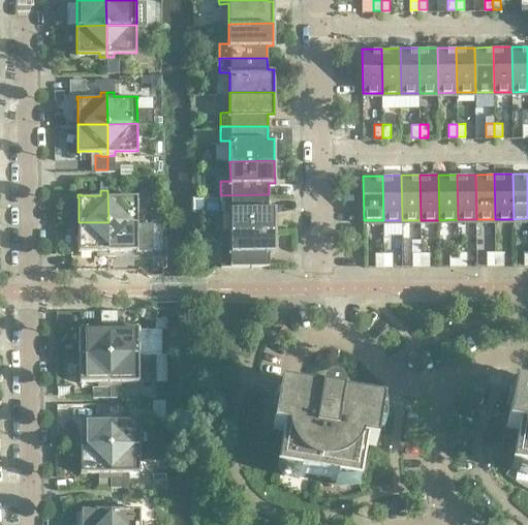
[(137,222),(137,196),(138,196),(137,194),(135,194),(115,194),(115,190),(107,190),(109,222),(137,222)]
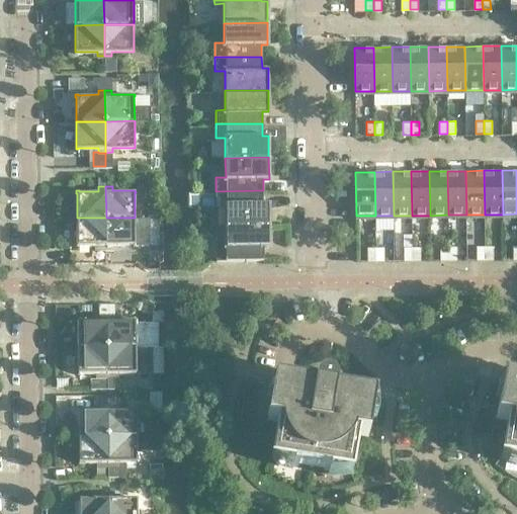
[(269,225),(269,202),(263,202),(263,190),(216,191),(216,205),(226,205),(226,225),(269,225)]
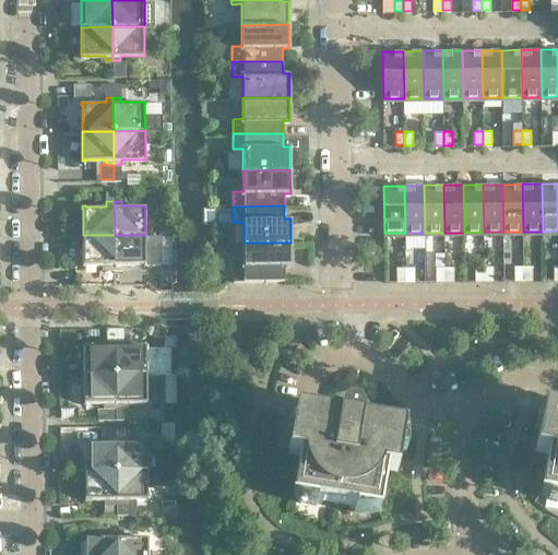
[(115,269),(115,235),(83,235),(83,261),(83,264),(85,264),(85,263),(107,263),(107,269),(115,269)]
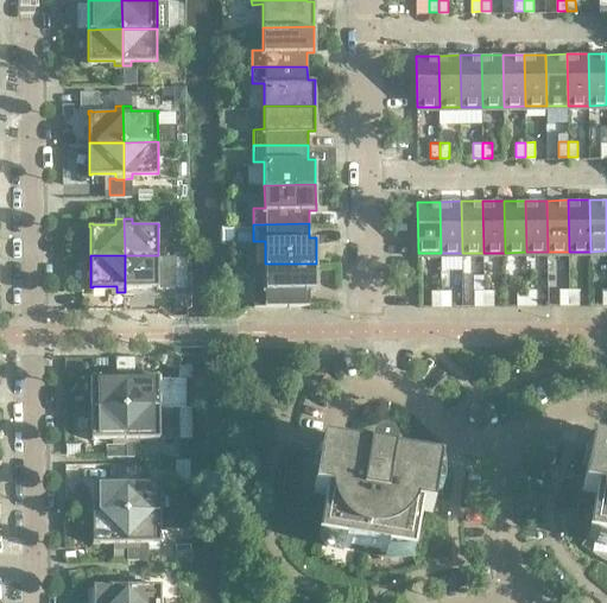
[(159,284),(158,255),(125,255),(125,292),(133,292),(133,286),(157,286),(159,286),(159,284)]
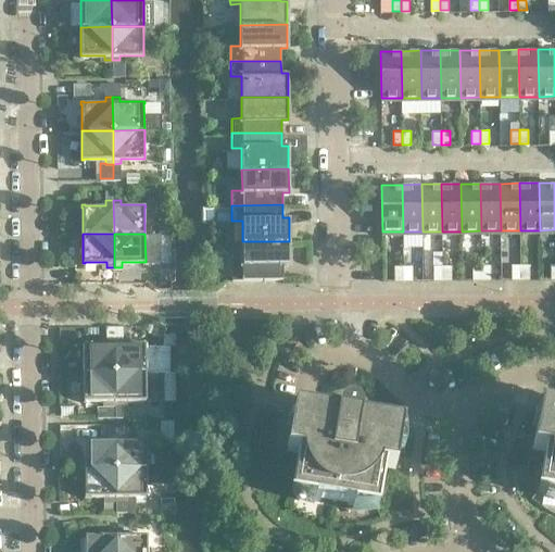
[(289,264),(289,241),(242,241),(242,262),(232,262),(232,278),(282,278),(282,264),(289,264)]
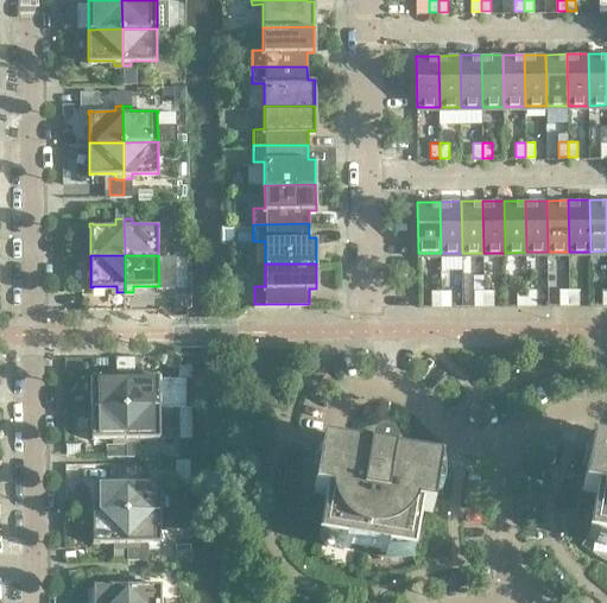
[(536,303),(536,287),(526,289),(526,303),(536,303)]
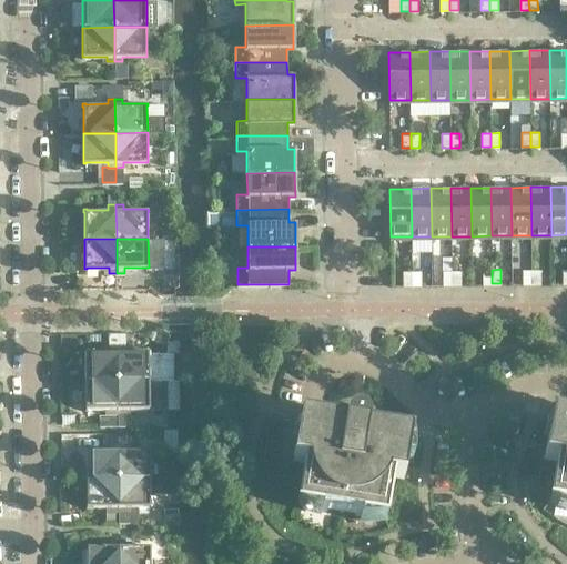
[(532,283),(532,269),(523,269),(523,283),(532,283)]
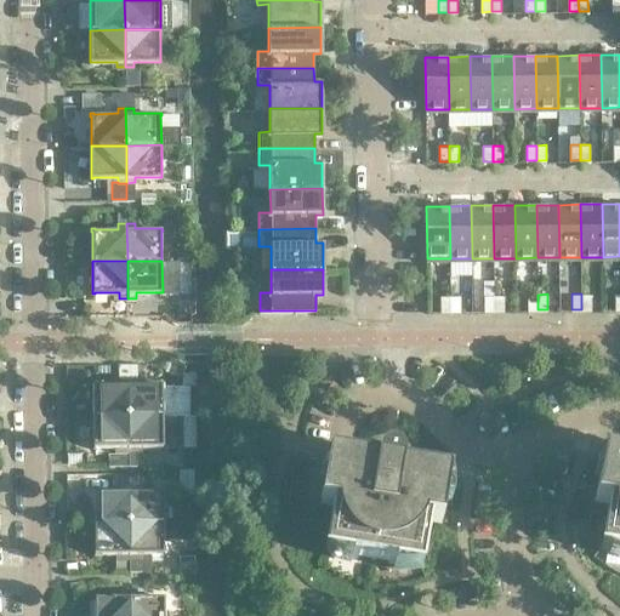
[(591,309),(591,294),(581,294),(581,309),(591,309)]
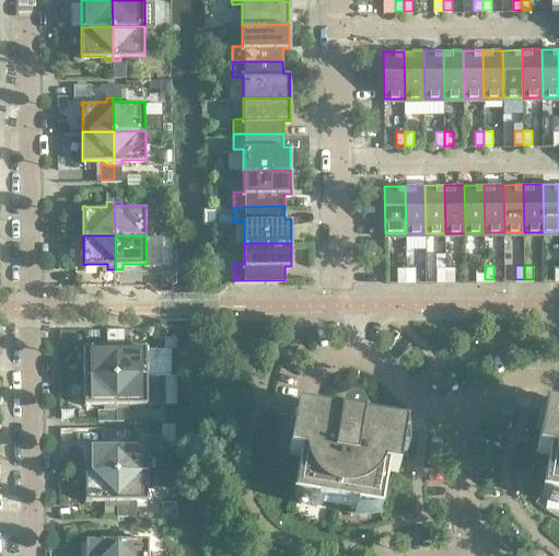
[(406,280),(406,266),(397,266),(397,280),(406,280)]
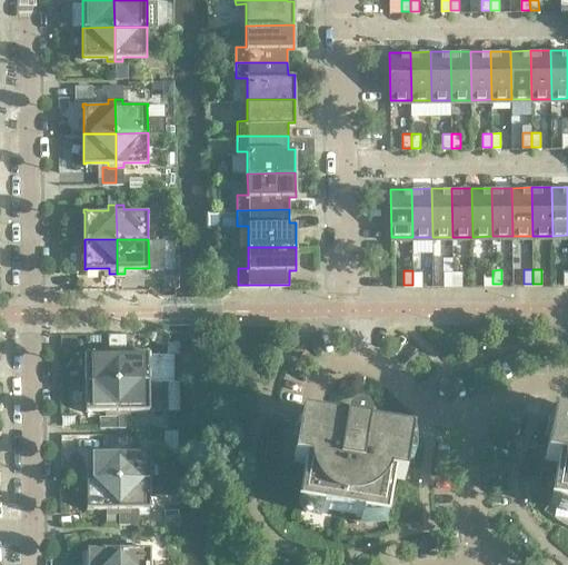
[(421,285),(421,270),(412,270),(412,285),(421,285)]
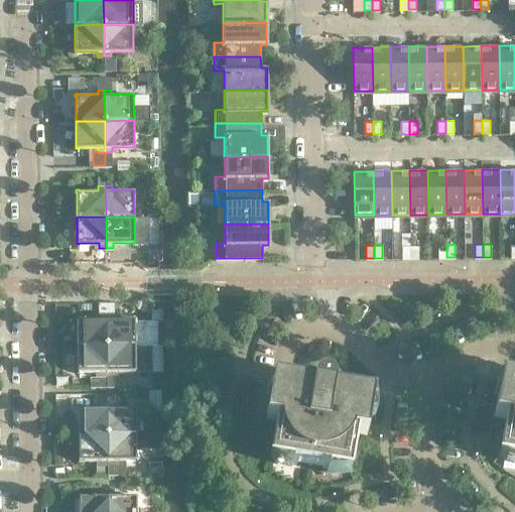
[(410,258),(410,245),(402,245),(402,258),(410,258)]
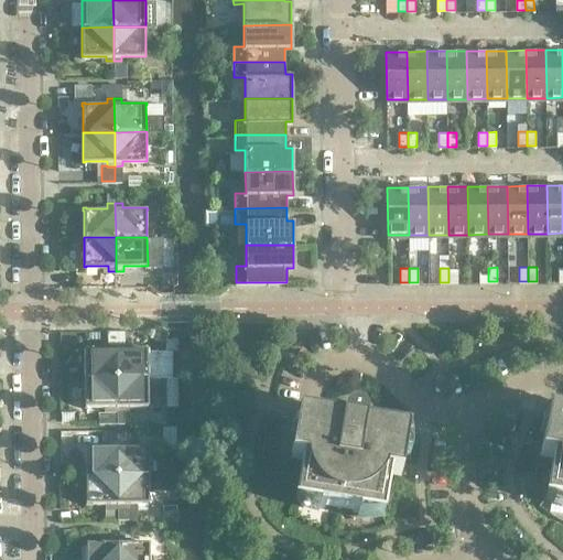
[(457,282),(457,268),(448,268),(448,282),(457,282)]
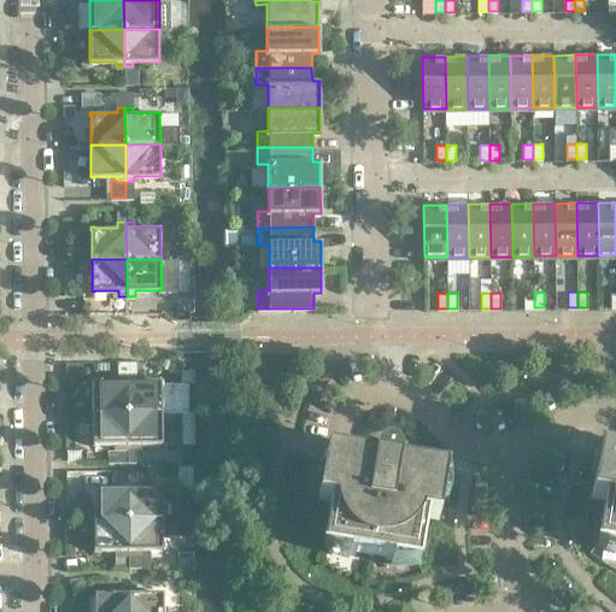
[(534,307),(534,293),(524,293),(524,307),(534,307)]
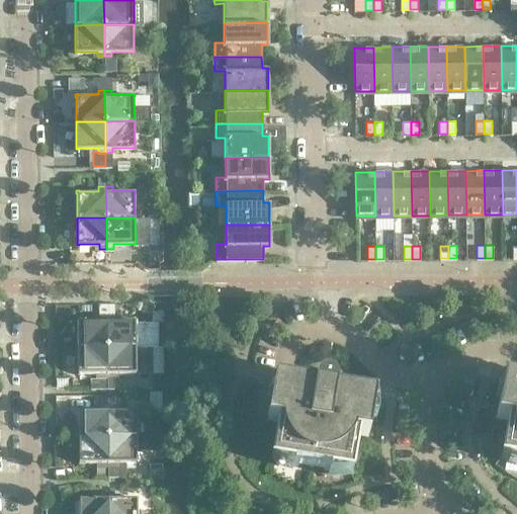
[(107,345),(107,314),(100,314),(100,319),(80,319),(77,319),(77,321),(78,321),(78,345),(107,345)]
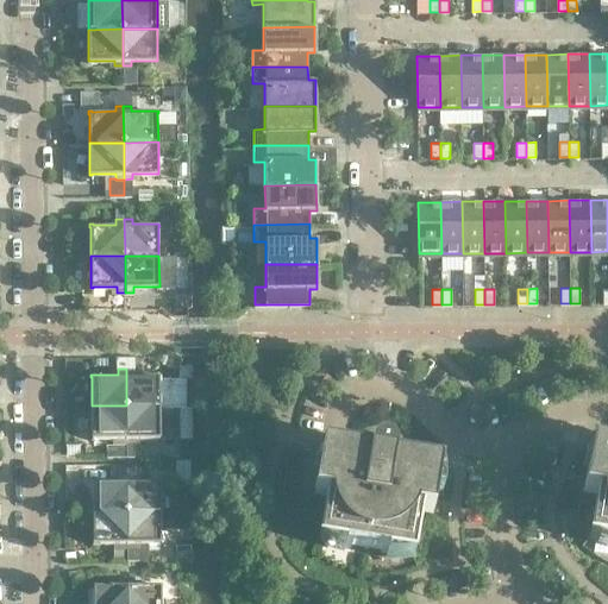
[(161,406),(160,377),(161,377),(161,373),(157,373),(157,375),(135,375),(135,369),(126,369),(126,406),(161,406)]
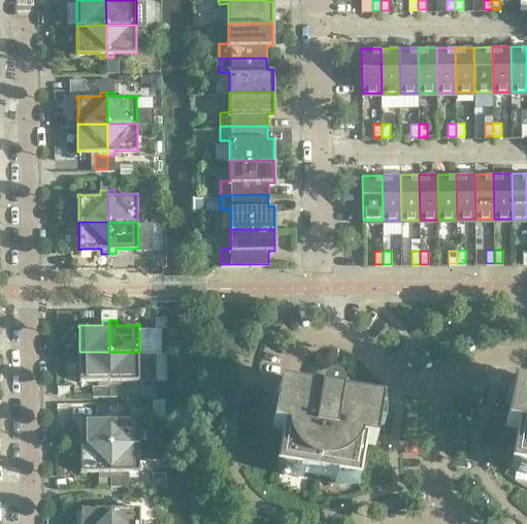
[(109,384),(109,352),(79,352),(79,378),(79,380),(81,380),(102,380),(102,384),(109,384)]
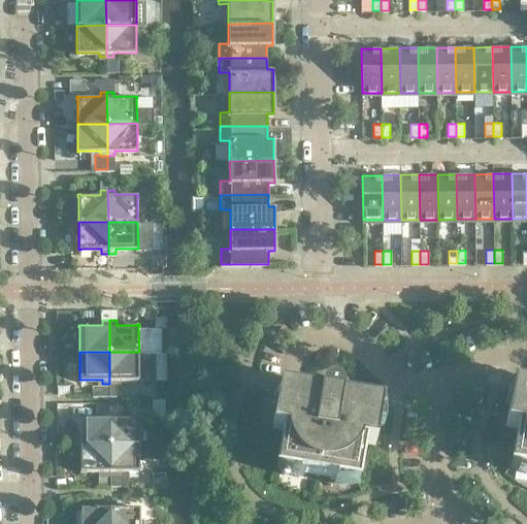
[(139,377),(139,352),(109,352),(109,384),(117,384),(117,380),(137,380),(139,380),(139,377)]
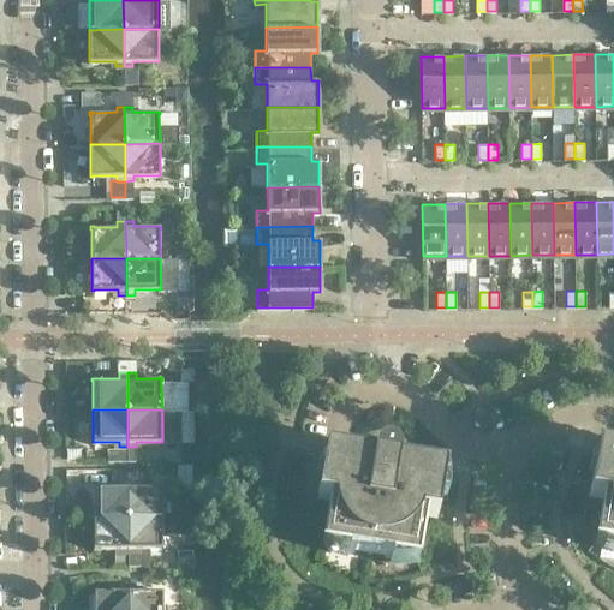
[(437,515),(441,492),(446,494),(447,491),(447,486),(447,482),(447,477),(440,478),(442,467),(403,460),(403,459),(403,458),(403,455),(403,454),(401,453),(400,450),(399,448),(397,444),(393,443),(391,442),(388,441),(385,441),(382,441),(381,441),(377,442),(375,444),(373,447),(370,448),(369,452),(368,454),(368,455),(328,448),(327,459),(321,456),(320,461),(319,462),(317,467),(316,472),(321,473),(317,496),(331,498),(323,540),(349,545),(349,549),(391,556),(392,552),(417,556),(424,514),(437,515)]
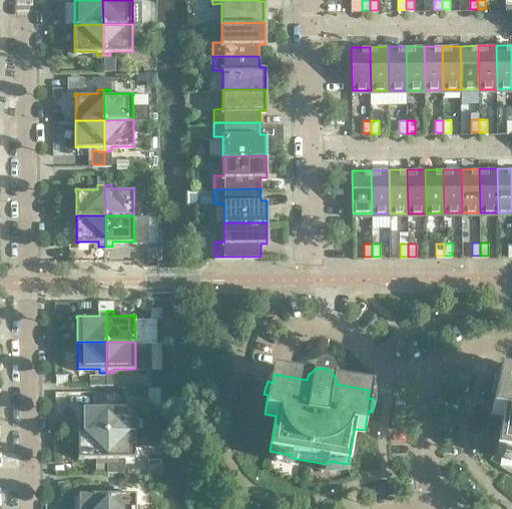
[(511,374),(501,372),(500,381),(495,379),(494,381),(492,385),(491,388),(491,392),(495,393),(492,412),(503,414),(497,449),(511,452),(511,374)]
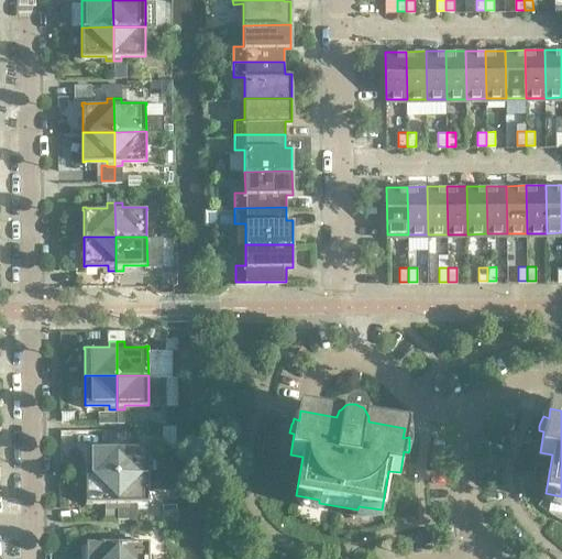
[(117,438),(109,438),(109,444),(88,444),(85,444),(85,446),(86,446),(86,472),(118,472),(117,438)]
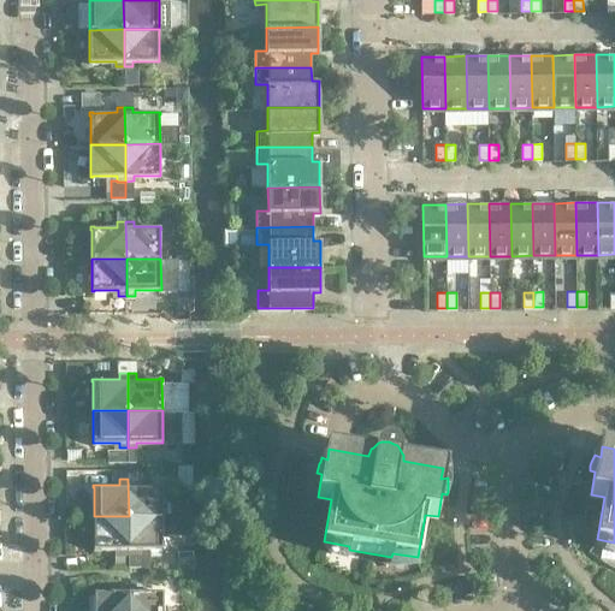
[(163,516),(163,487),(164,487),(164,484),(160,484),(160,485),(136,485),(136,479),(128,479),(129,516),(163,516)]
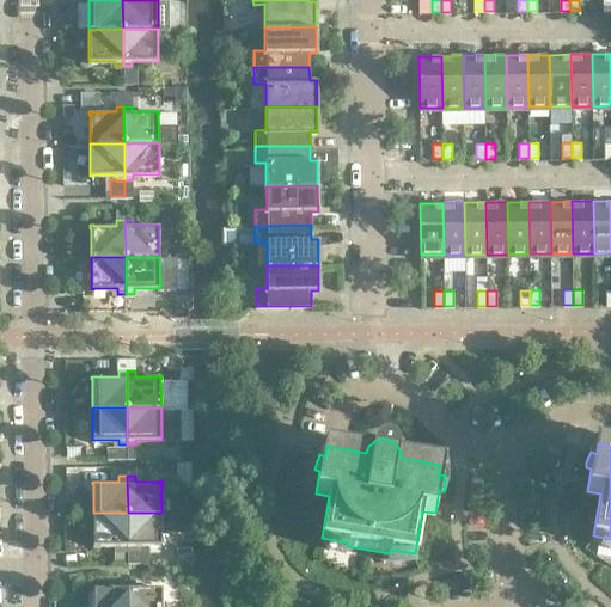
[(128,550),(128,513),(93,513),(93,543),(93,545),(96,545),(120,545),(120,550),(128,550)]
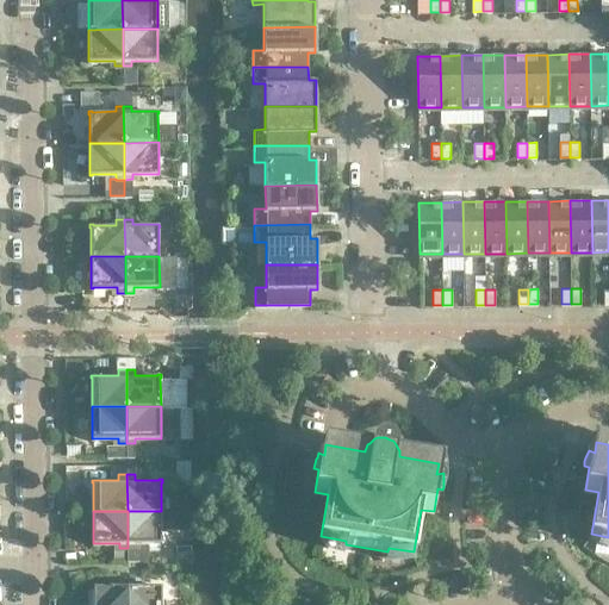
[(162,540),(161,511),(128,511),(128,548),(136,548),(136,543),(160,542),(160,543),(162,543),(162,540)]
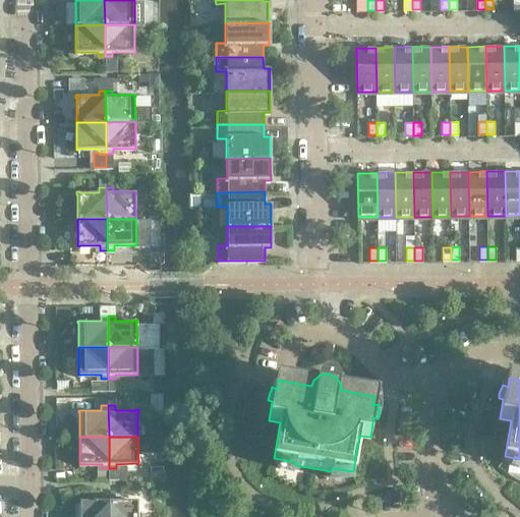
[(109,516),(109,495),(102,495),(102,500),(81,500),(79,500),(79,502),(79,516),(109,516)]
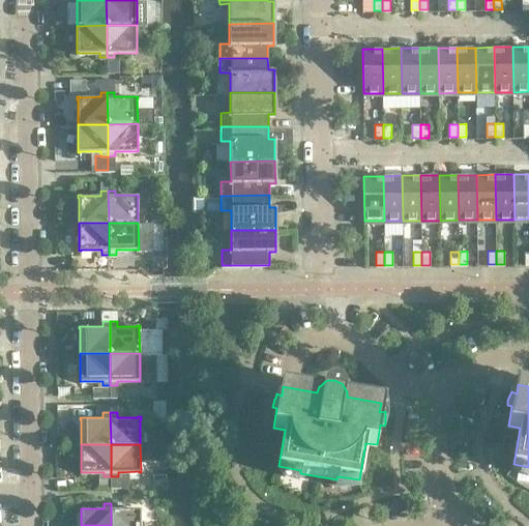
[(141,525),(141,510),(141,507),(139,507),(139,508),(118,508),(118,503),(111,503),(111,525),(141,525)]
